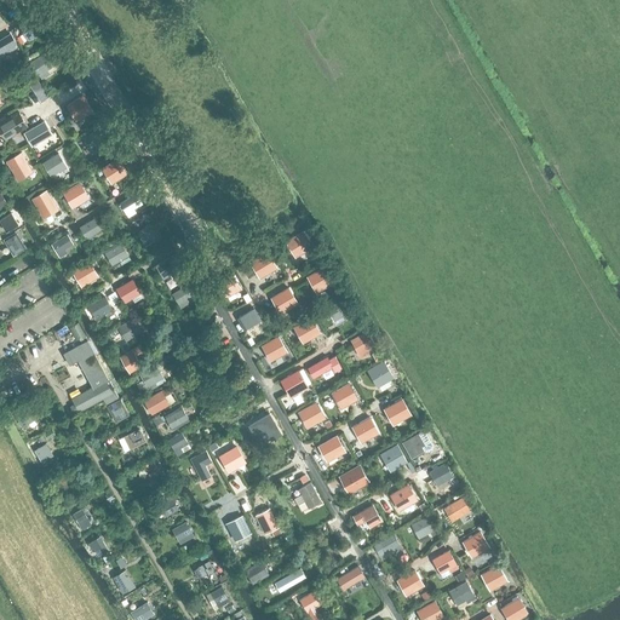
[(35,15),(19,24),(27,35),(29,40),(45,29),(35,15)]
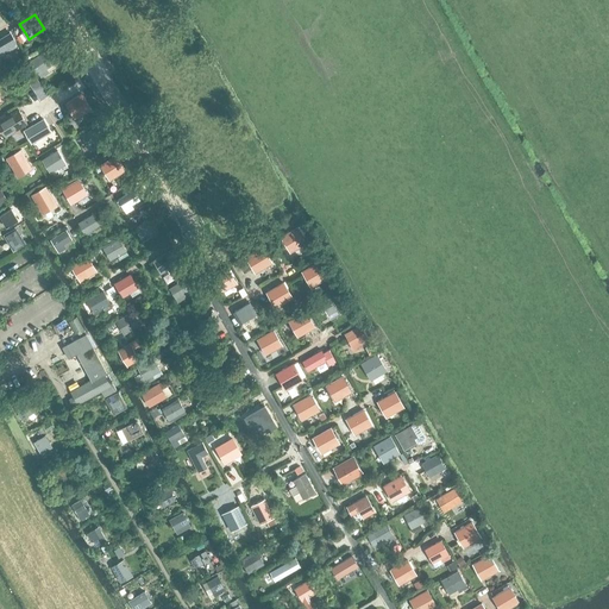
[(0,36),(0,49),(1,52),(17,43),(10,31),(0,36)]
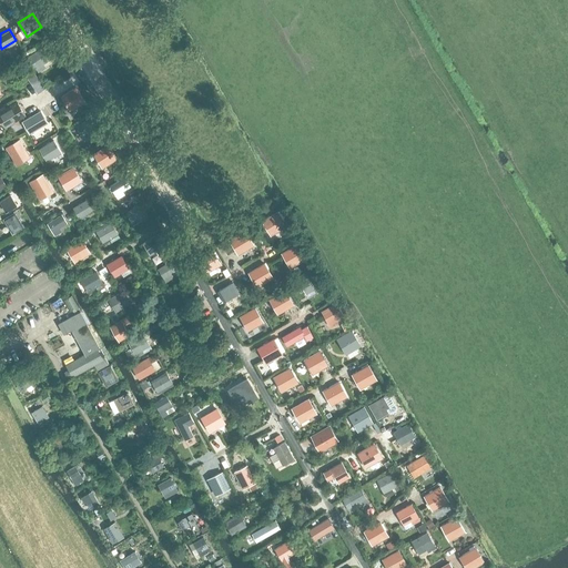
[(22,31),(17,34),(20,40),(26,37),(22,31)]
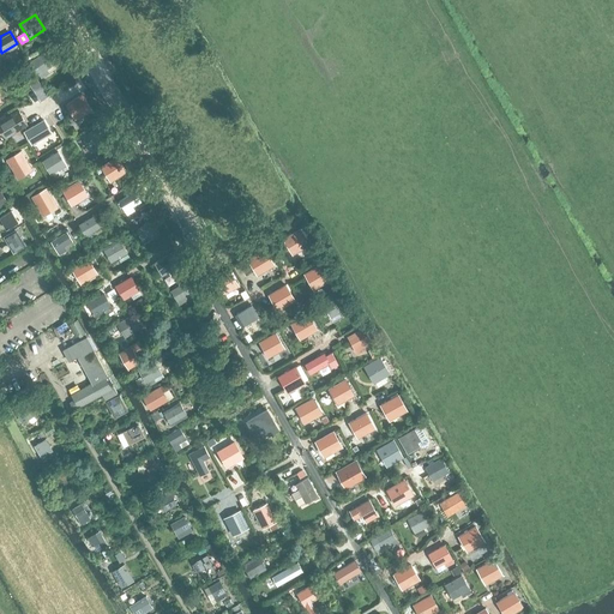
[(47,52),(31,61),(42,77),(49,72),(47,68),(55,64),(47,52)]
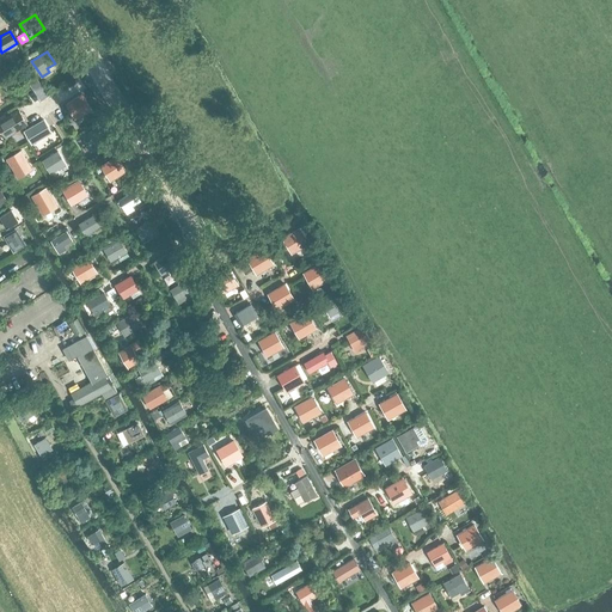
[(36,75),(28,80),(41,101),(49,96),(36,75)]
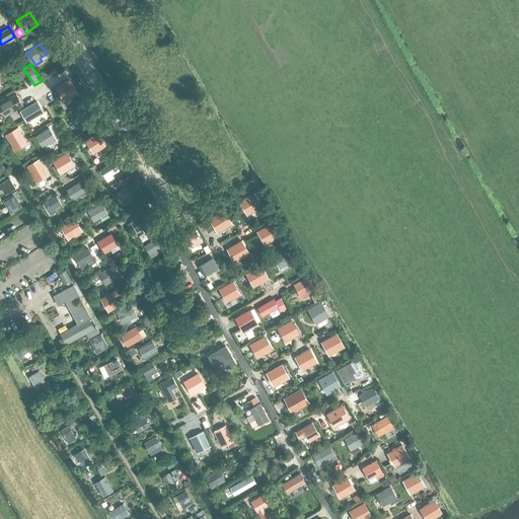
[(70,80),(57,87),(65,100),(78,92),(70,80)]
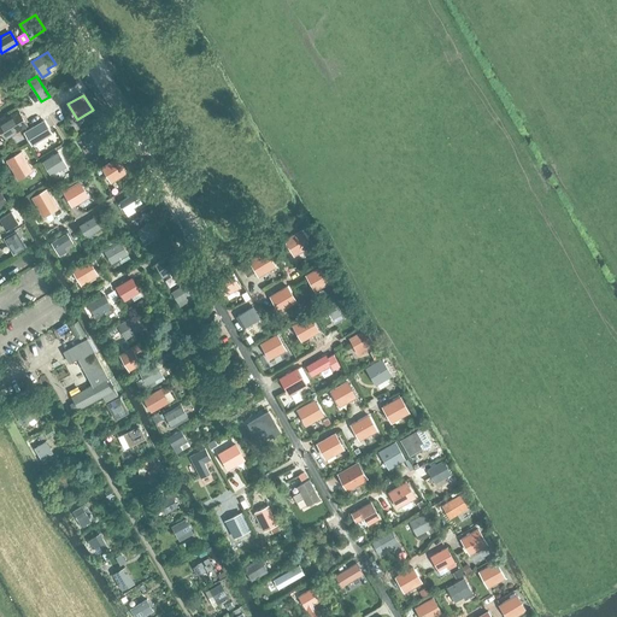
[(21,129),(27,125),(18,111),(0,123),(0,128),(6,137),(21,129)]
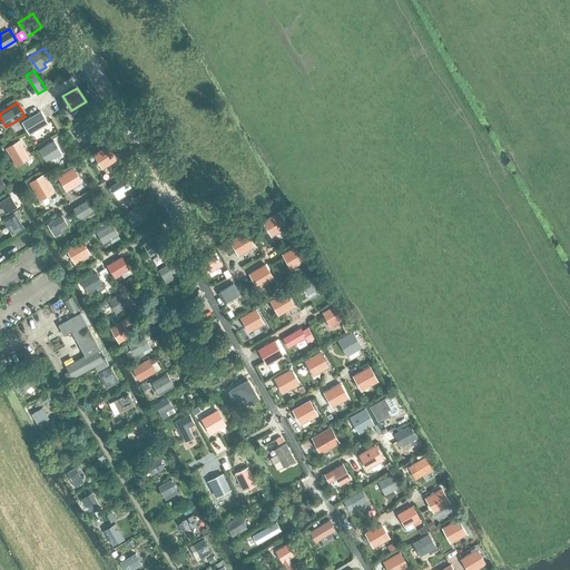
[(49,124),(42,110),(22,121),(30,134),(49,124)]
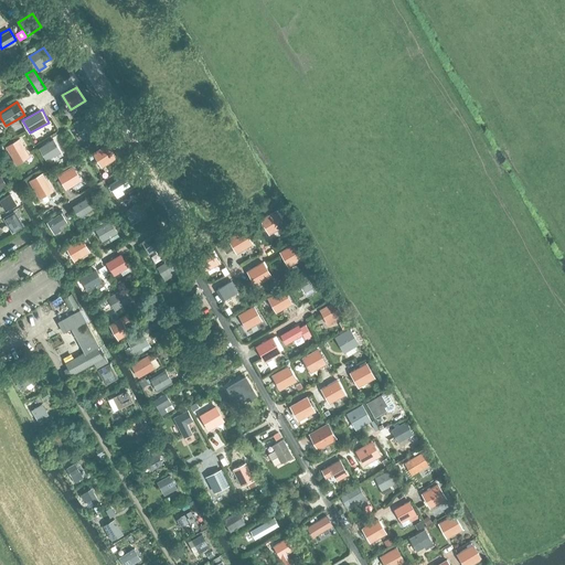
[(89,117),(75,126),(84,140),(91,137),(89,134),(97,129),(89,117)]
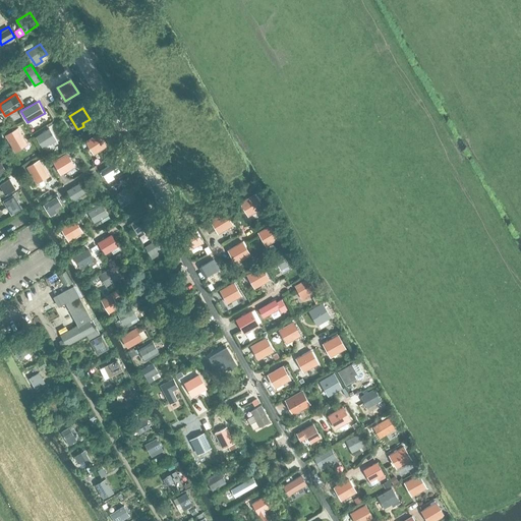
[(26,140),(18,128),(6,135),(15,151),(21,148),(19,146),(26,140)]
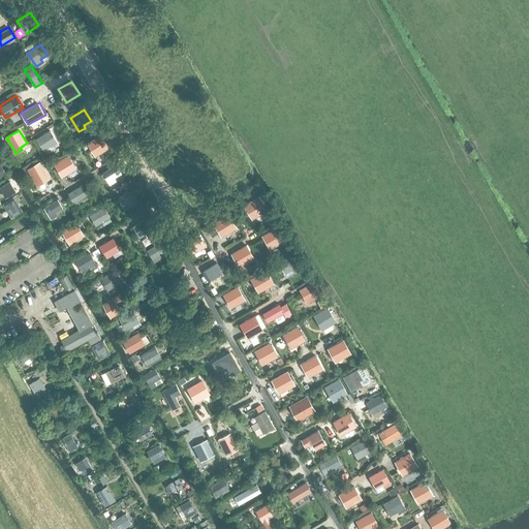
[(37,138),(44,150),(57,142),(51,131),(37,138)]
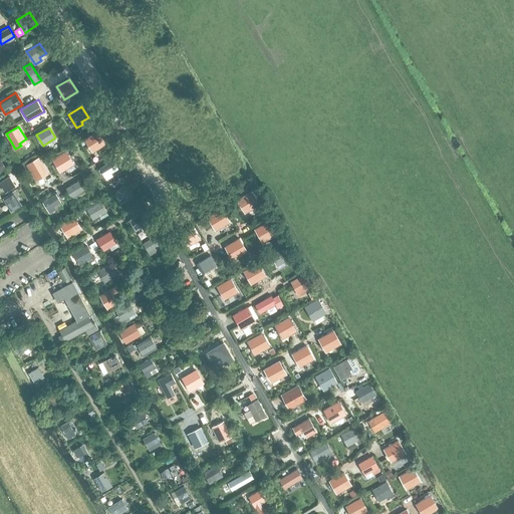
[(105,142),(99,131),(84,140),(92,153),(99,149),(97,146),(105,142)]
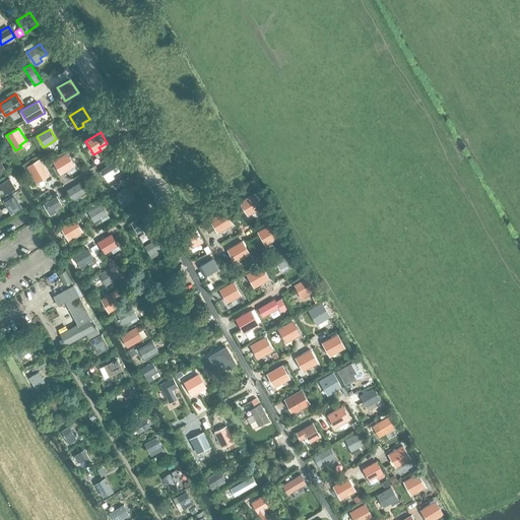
[(73,164),(67,153),(53,161),(60,175),(67,171),(66,168),(73,164)]
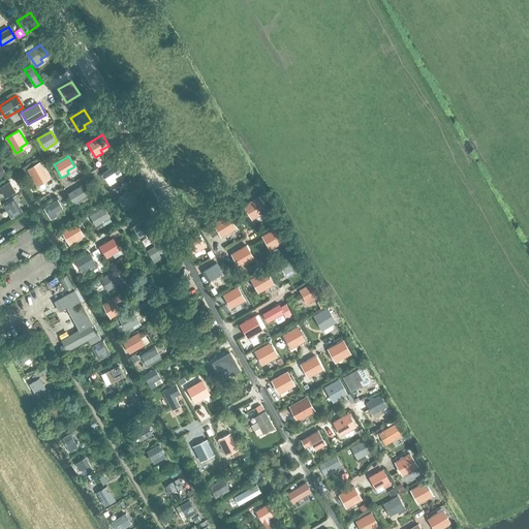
[(49,175),(40,162),(28,169),(37,185),(43,182),(41,180),(49,175)]
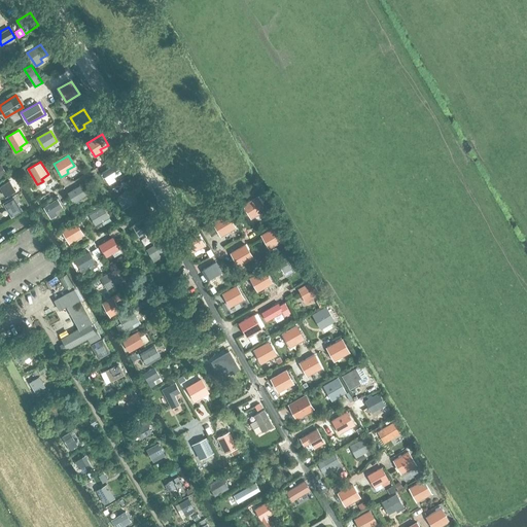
[(120,173),(116,165),(103,172),(110,183),(116,180),(114,177),(120,173)]
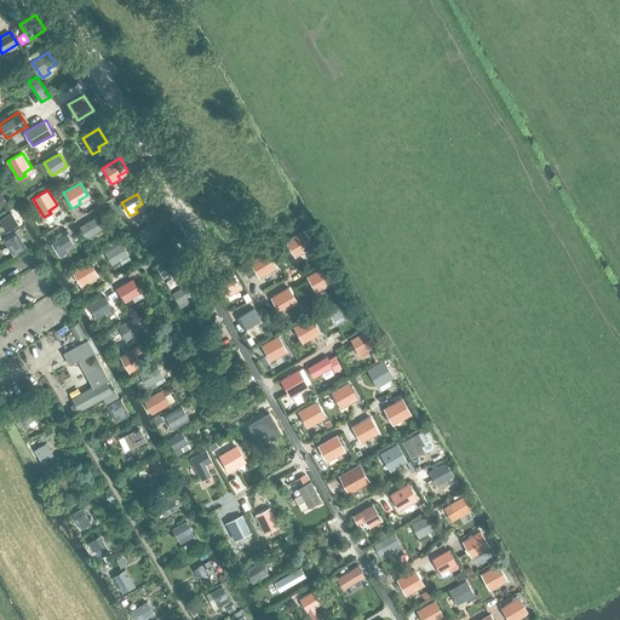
[(11,213),(0,219),(7,231),(18,225),(11,213)]
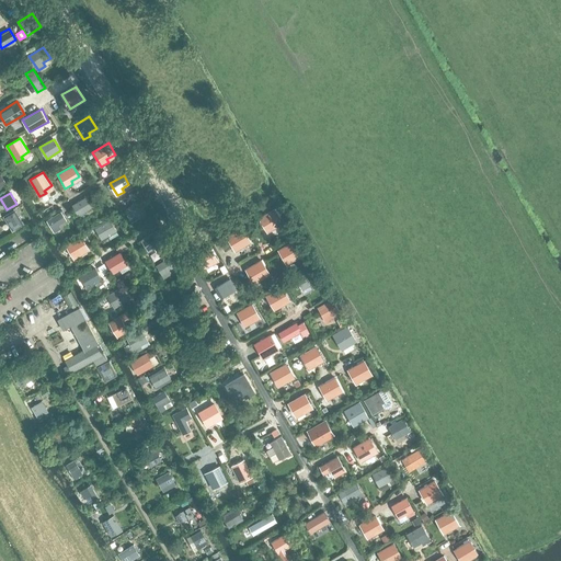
[(88,197),(72,206),(81,220),(89,216),(87,213),(94,208),(88,197)]
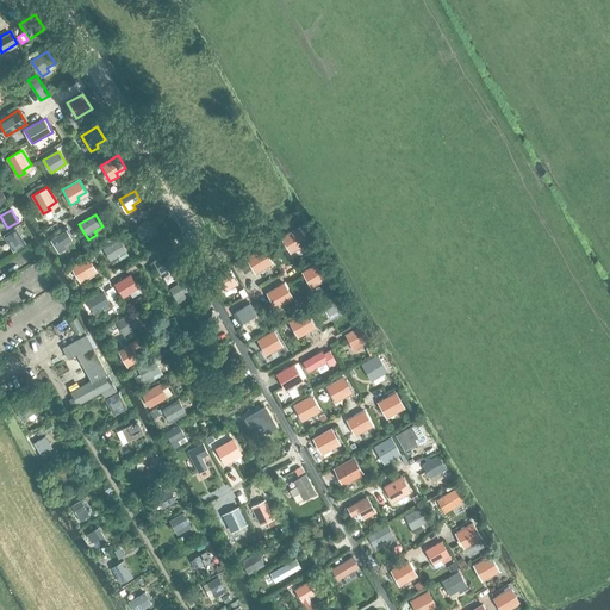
[(157,229),(151,219),(136,228),(144,241),(151,237),(149,234),(157,229)]
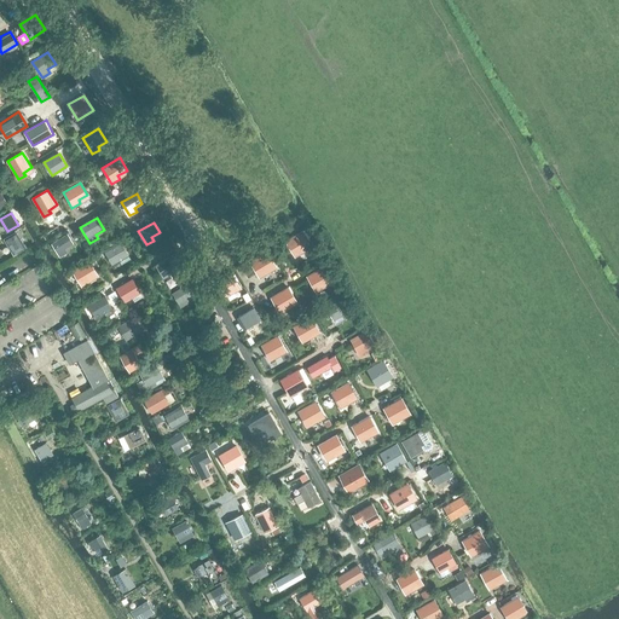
[(302,231),(287,241),(294,253),(302,248),(305,250),(312,247),(302,231)]
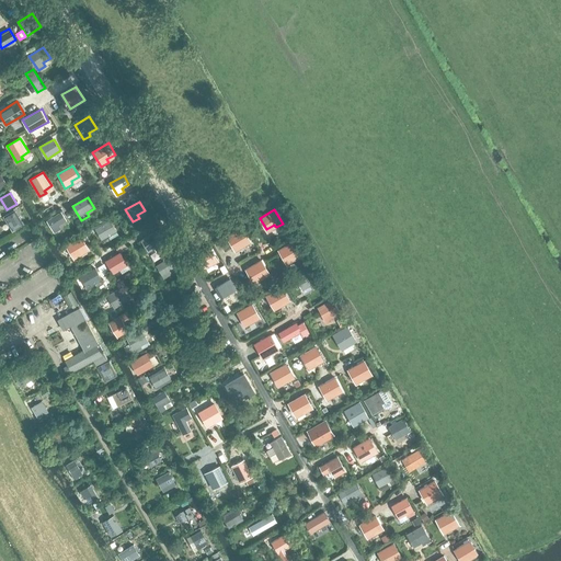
[(7,215),(4,216),(8,222),(10,220),(15,229),(23,225),(14,210),(7,215)]
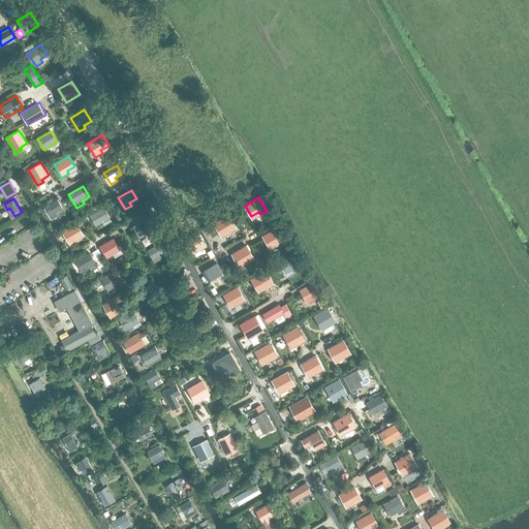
[(59,199),(44,208),(53,222),(60,218),(58,215),(65,211),(59,199)]
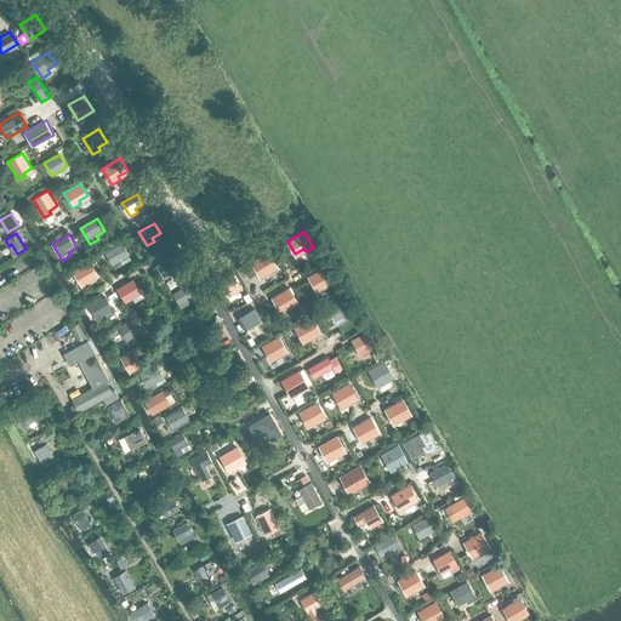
[(113,265),(129,256),(121,244),(106,252),(113,265)]
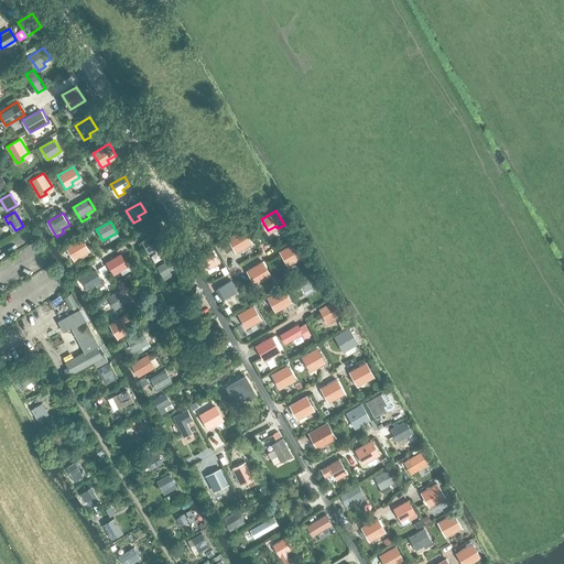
[(243,230),(229,238),(236,249),(243,245),(245,248),(251,245),(243,230)]
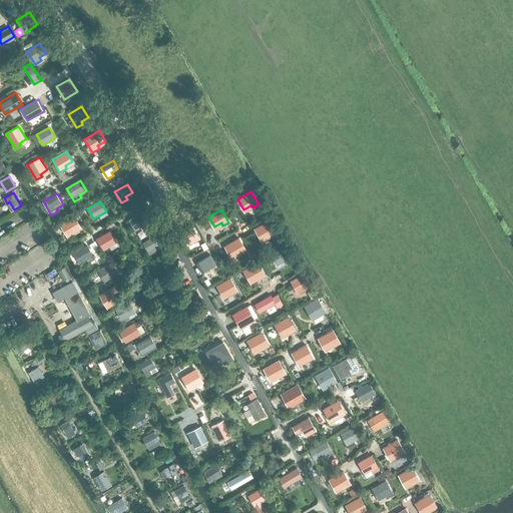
[(130,218),(136,229),(149,221),(143,211),(130,218)]
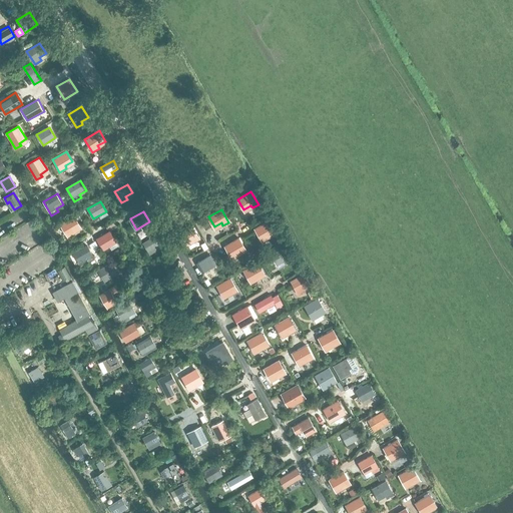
[(74,215),(61,223),(69,236),(75,232),(73,230),(80,225),(74,215)]
